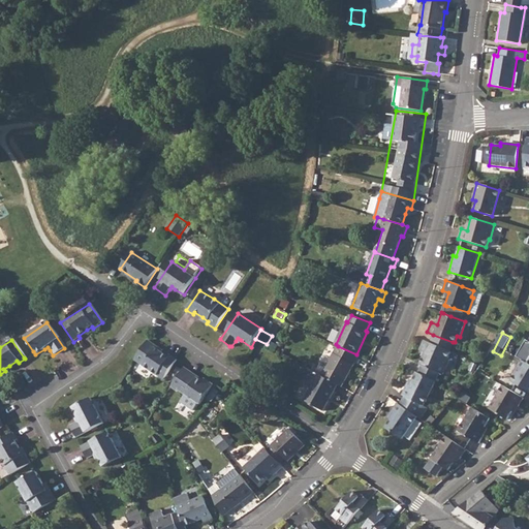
[(160,352),(155,349),(156,347),(147,340),(133,360),(161,379),(175,361),(168,355),(167,358),(160,352)]
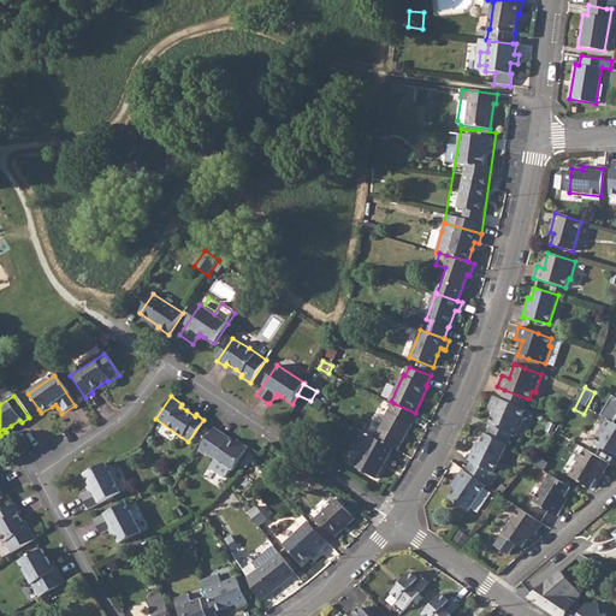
[(501,400),(493,396),(489,407),(496,410),(490,424),(491,425),(487,434),(507,444),(511,433),(516,436),(523,418),(521,418),(525,409),(522,408),(501,400)]
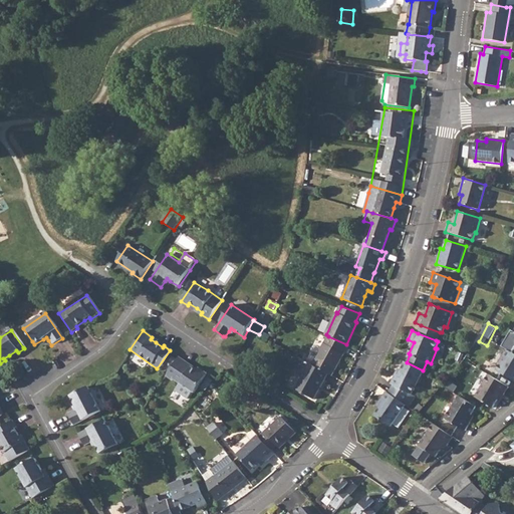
[(328,336),(312,364),(328,373),(331,375),(348,345),(346,344),(328,336)]
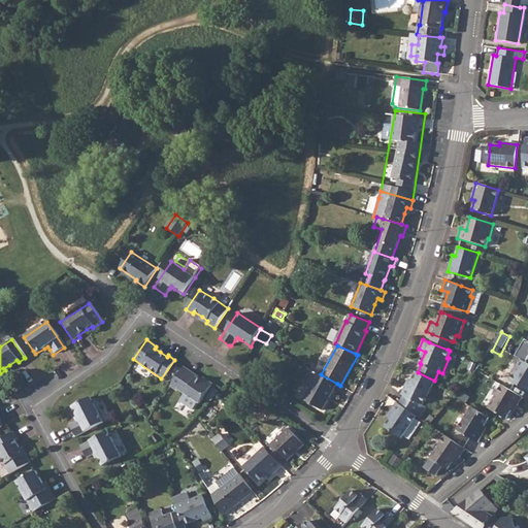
[(527,364),(520,359),(512,373),(514,374),(509,381),(527,391),(527,364)]
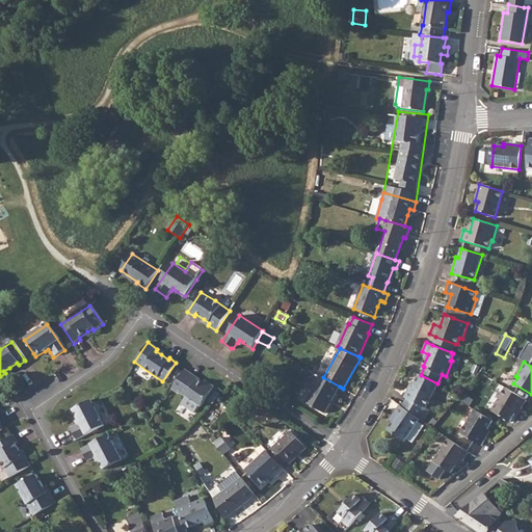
[(190,376),(191,375),(184,370),(170,390),(178,394),(179,393),(200,406),(212,387),(204,380),(203,382),(202,384),(190,376)]
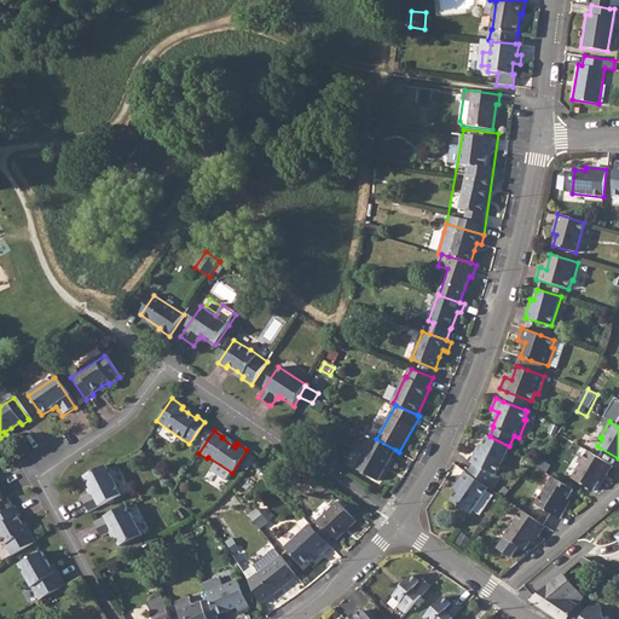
[(470,462),(473,464),(496,475),(502,463),(509,446),(490,437),(487,435),(482,445),(479,444),(470,462)]
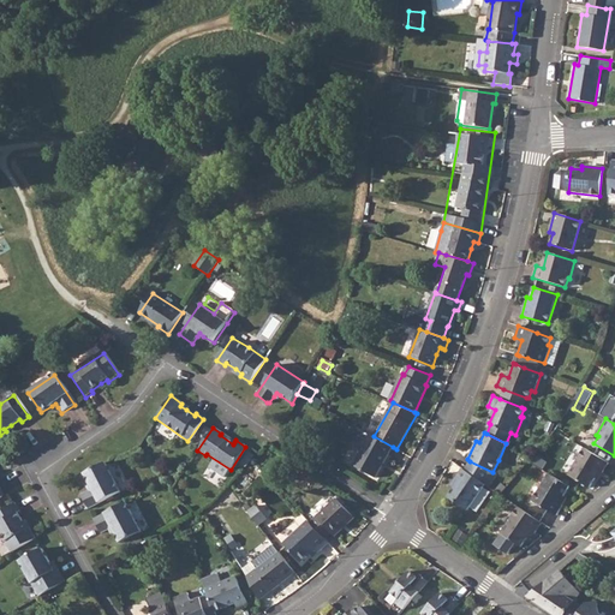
[(374,436),(371,435),(366,442),(354,465),(376,478),(393,447),(374,436)]
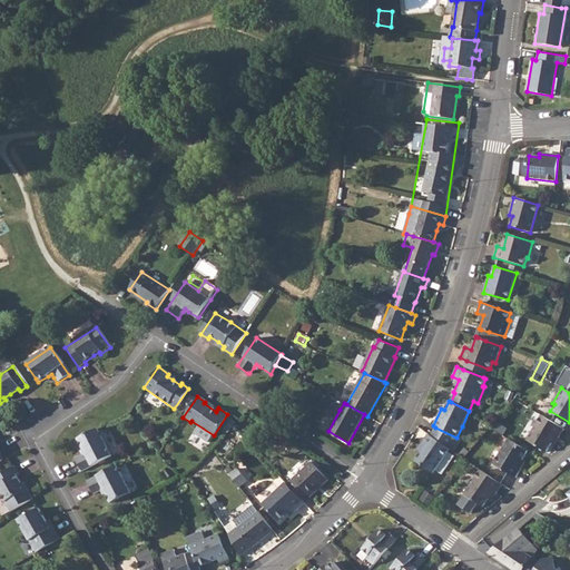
[(556,424),(541,415),(527,441),(546,452),(551,443),(554,444),(563,429),(556,424)]
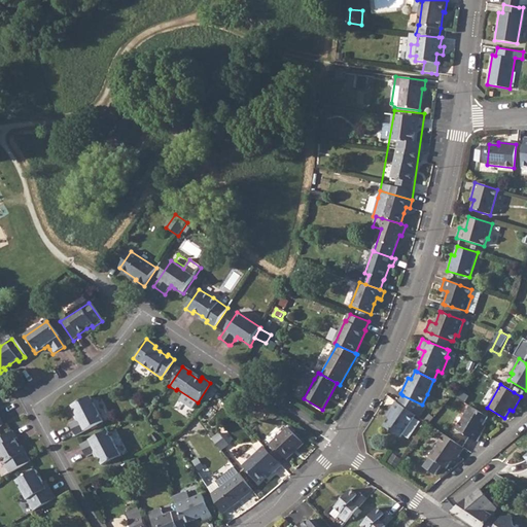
[(78,418),(76,420),(69,423),(75,435),(104,421),(91,396),(72,407),(77,415),(78,418)]
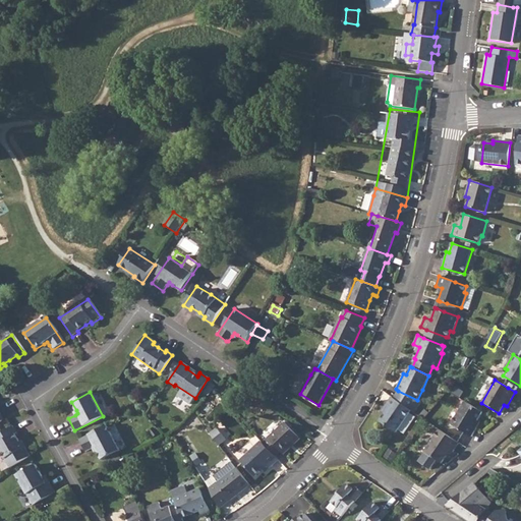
[(394,398),(391,396),(382,411),(385,413),(380,420),(396,431),(404,421),(411,410),(394,398)]
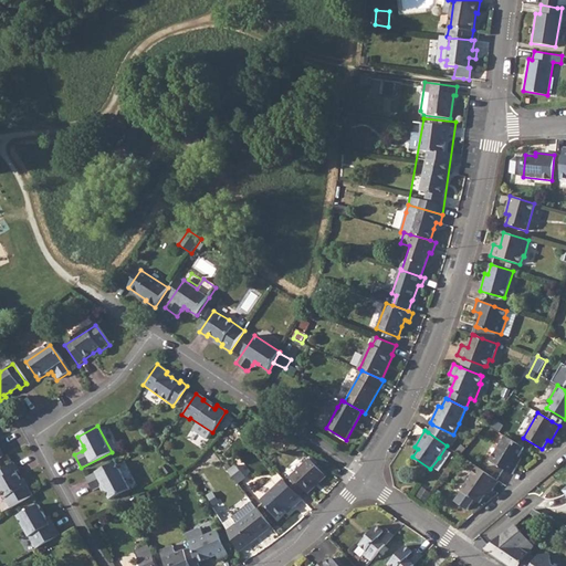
[(523,448),(504,437),(490,462),(512,474),(521,459),(519,457),(523,448)]
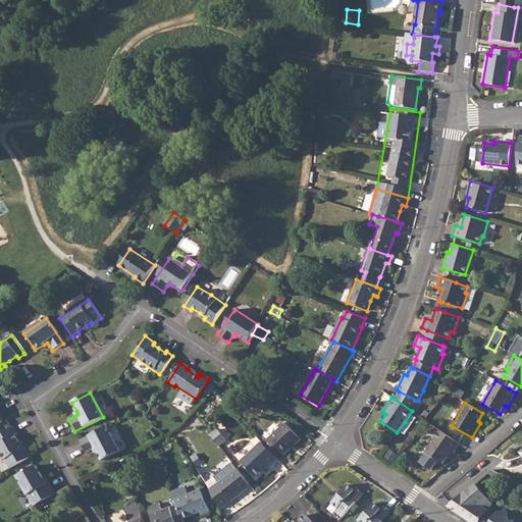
[(284,423),(263,444),(274,457),(280,452),(283,455),(291,448),(290,446),(298,436),(284,423)]
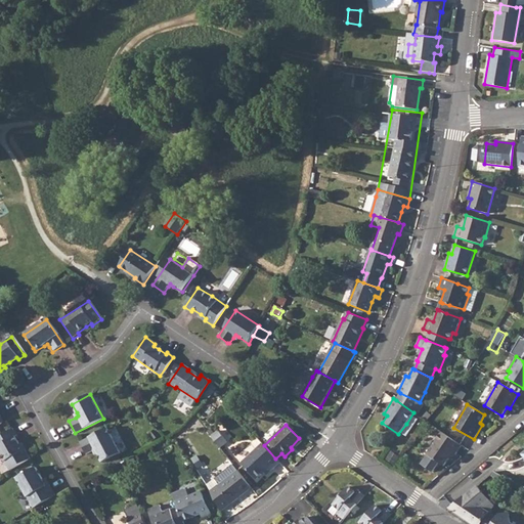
[(86,453),(92,450),(95,448),(97,452),(102,462),(121,452),(107,428),(80,442),(86,453)]
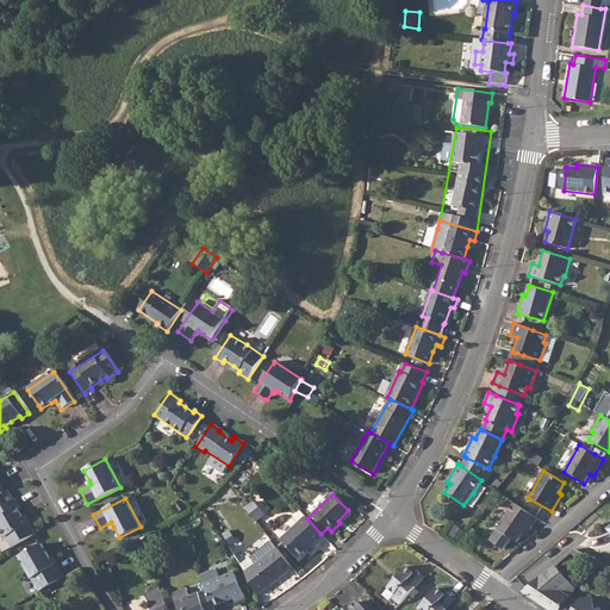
[(10,503),(0,508),(0,530),(11,548),(32,535),(33,534),(27,522),(25,523),(22,517),(16,509),(18,508),(13,499),(10,503)]
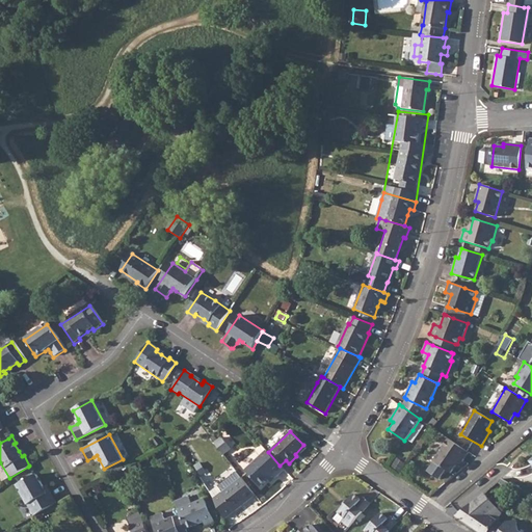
[(221,435),(213,442),(222,453),(230,447),(221,435)]
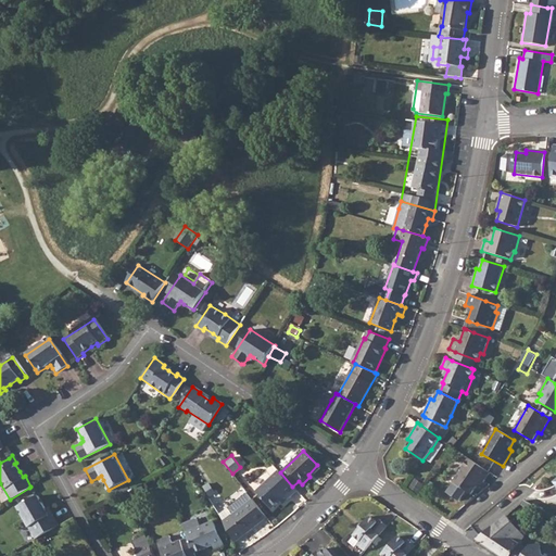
[(489,472),(468,458),(453,482),(471,495),(476,487),(479,488),(489,472)]
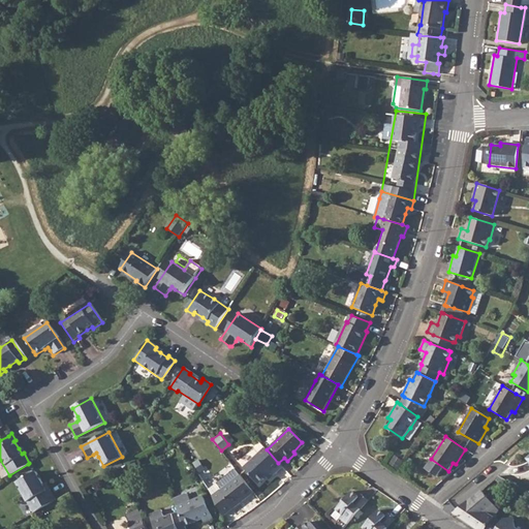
[(267,449),(263,447),(243,466),(259,483),(267,475),(273,470),(275,473),(282,467),(278,463),(267,449)]
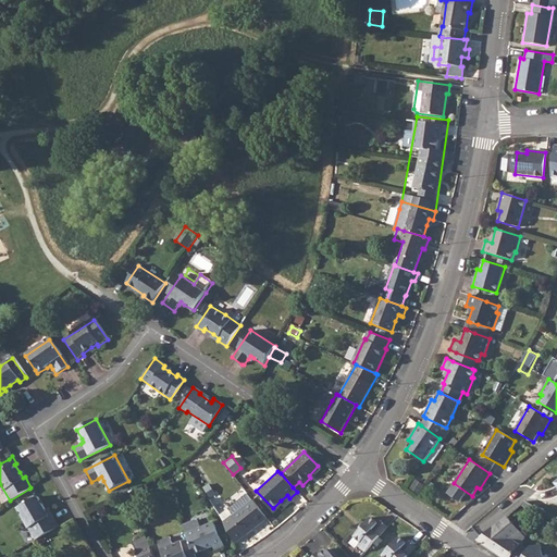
[(36,498),(17,508),(36,540),(60,527),(51,515),(49,516),(46,509),(37,497),(36,498)]
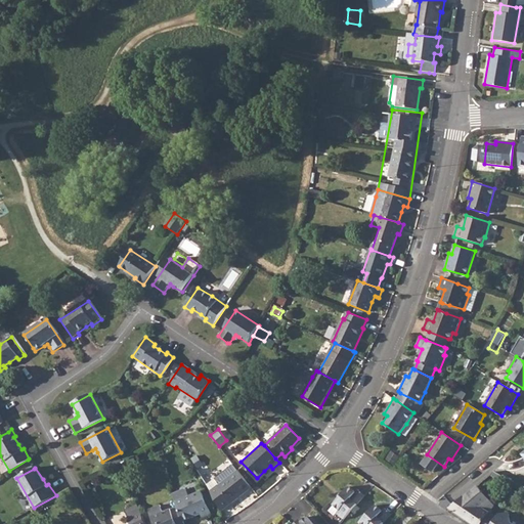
[(236,469),(209,489),(220,510),(250,486),(236,469)]
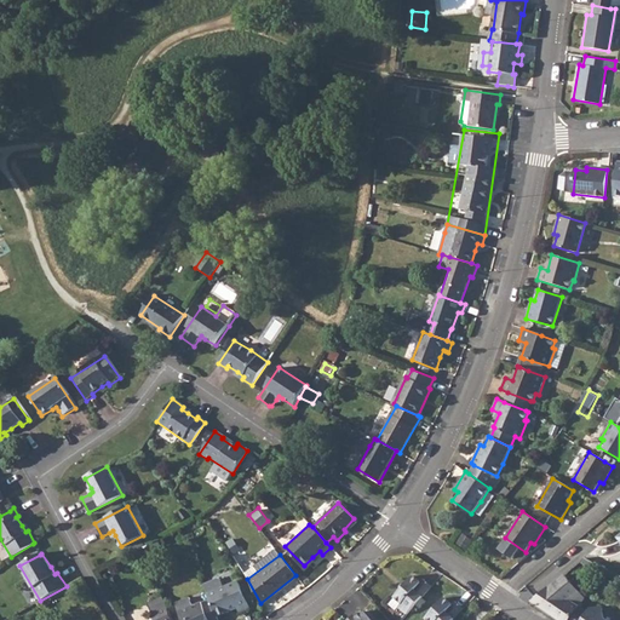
[(541,596),(533,603),(558,619),(606,619),(603,619),(601,607),(590,609),(586,614),(579,608),(584,602),(585,600),(566,575),(541,596)]
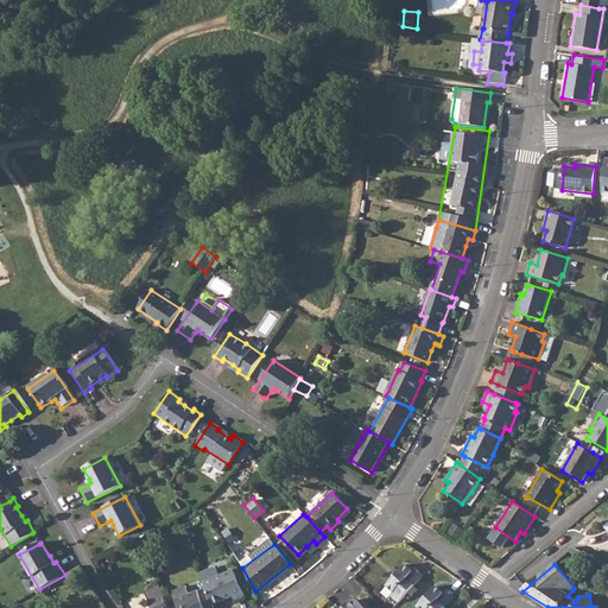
[(391,596),(399,603),(423,576),(415,569),(411,572),(404,565),(385,587),(393,594),(391,596)]
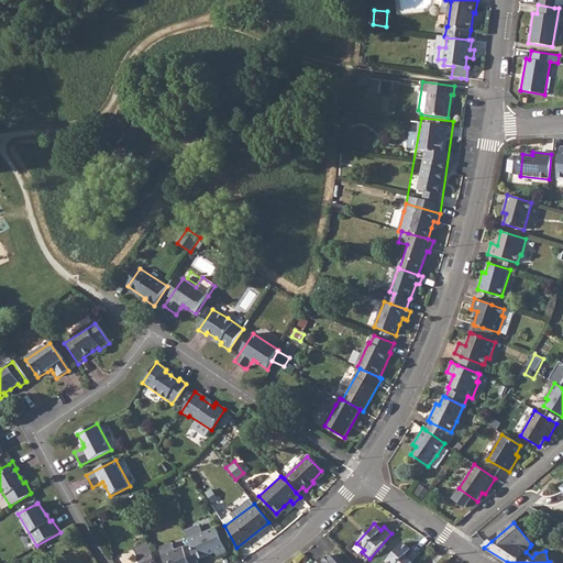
[(196,525),(184,530),(189,543),(197,560),(216,552),(217,556),(227,552),(216,527),(202,532),(200,526),(196,525)]
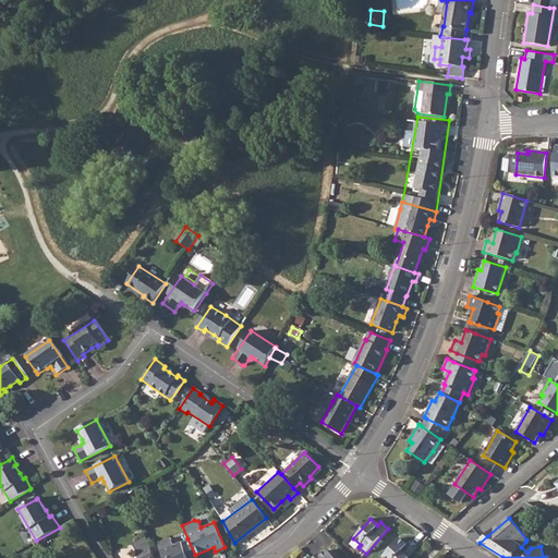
[(196,557),(195,555),(187,538),(173,545),(170,537),(158,543),(164,557),(196,557)]
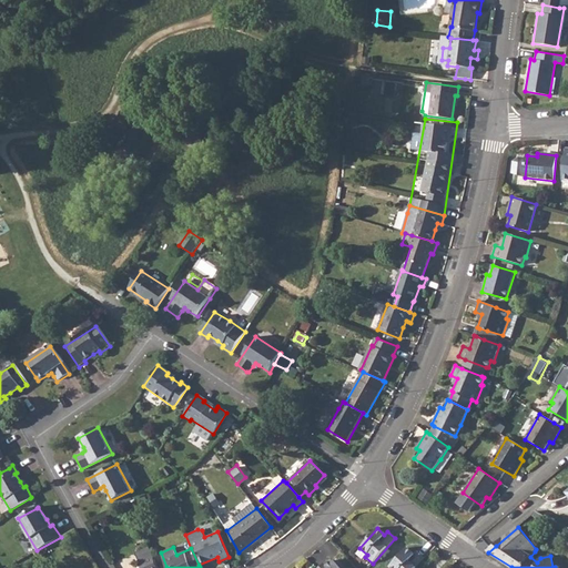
[(406,549),(389,567),(414,567),(424,558),(416,550),(413,555),(406,549)]
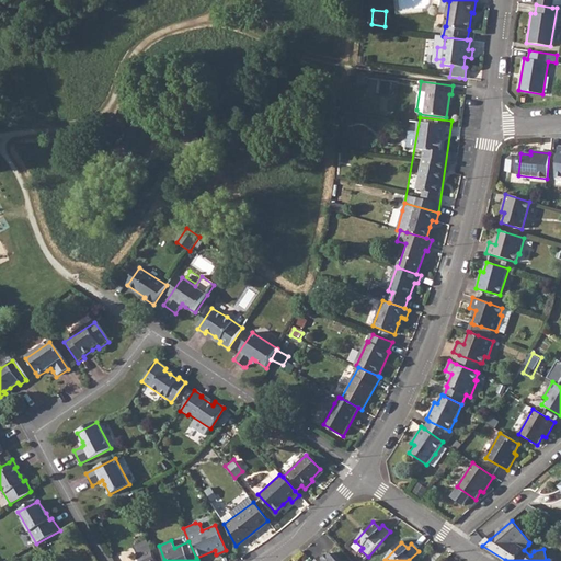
[(156,560),(151,549),(136,556),(137,560),(156,560)]
